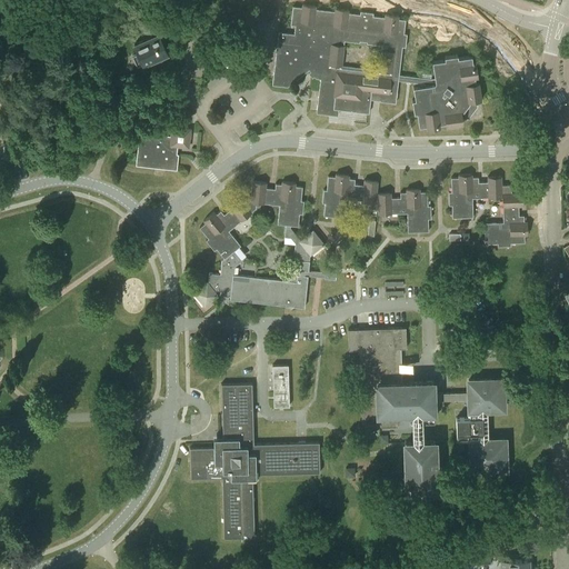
[(140,0),(133,3),(138,11),(156,3),(153,0),(140,0)]
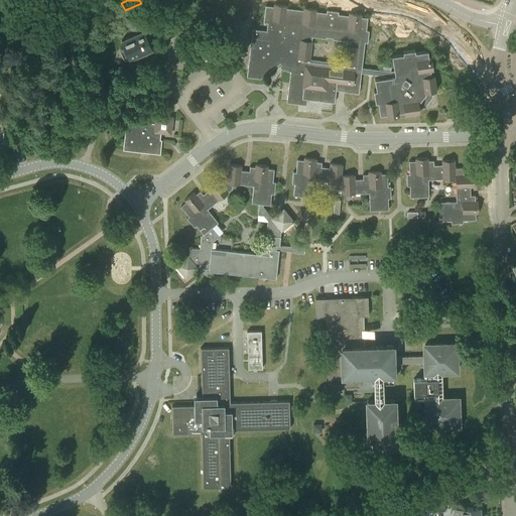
[(307,99),(335,102),(337,88),(345,89),(345,92),(359,93),(361,73),(381,76),(381,78),(375,79),(376,90),(374,91),(376,103),(378,102),(380,115),(387,114),(387,116),(399,114),(399,112),(404,111),(404,114),(420,111),(419,106),(423,105),(431,95),(430,91),(436,90),(434,74),(431,75),(430,69),(433,69),(431,56),(429,57),(428,50),(415,52),(415,49),(403,51),(403,53),(392,55),(394,71),(391,71),(362,68),(365,42),(368,42),(369,30),(367,30),(368,17),(361,17),(362,14),(350,12),(349,15),(339,14),(339,11),(327,10),(327,12),(315,11),(316,8),(304,7),(303,10),(286,8),(286,5),(274,4),(274,6),(266,5),(264,22),(268,23),(267,30),(253,29),(247,77),(261,79),(280,66),(283,71),(285,69),(286,71),(290,72),(287,102),(306,105),(307,99)]
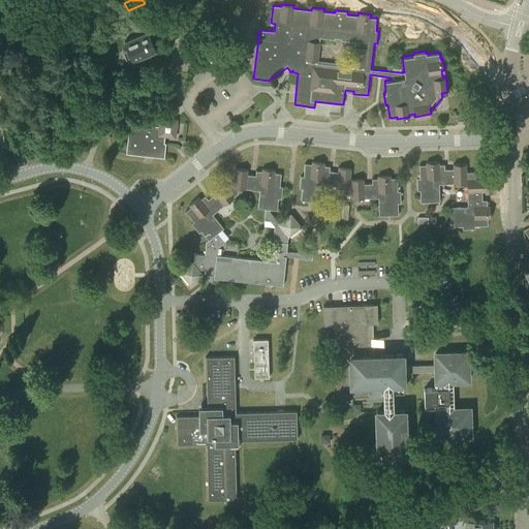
[(123,51),(128,61),(155,49),(143,20),(132,24),(137,35),(125,40),(128,49),(123,51)]
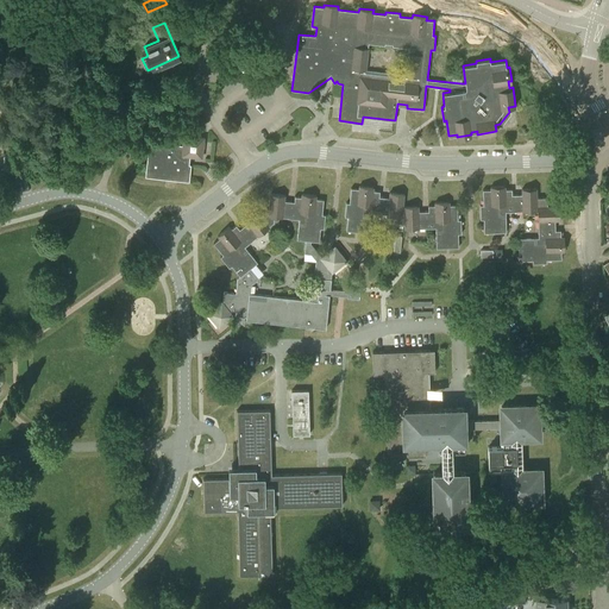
[(252,64),(256,70),(276,54),(271,49),(252,64)]
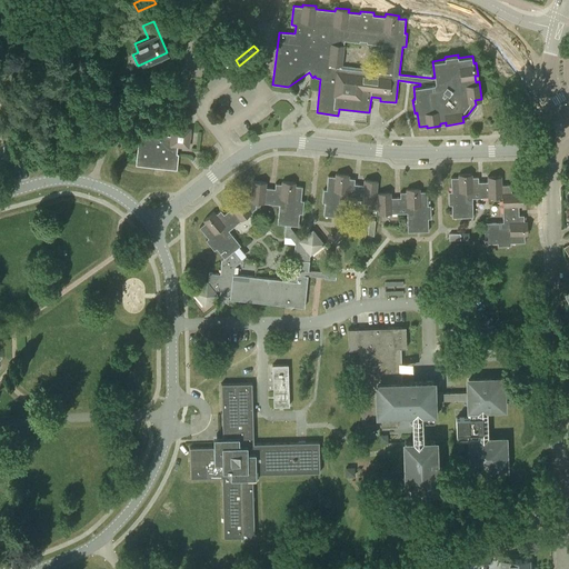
[(136,166),(177,170),(179,153),(176,153),(177,147),(189,148),(191,128),(171,127),(170,136),(139,132),(136,166)]
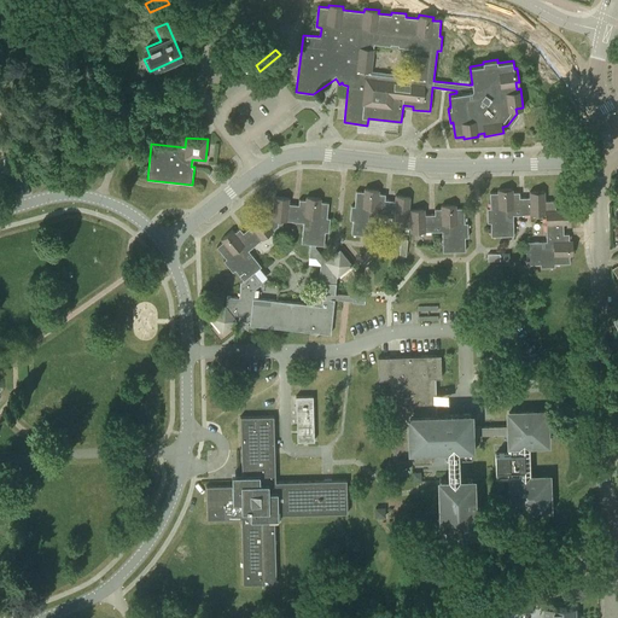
[(442,205),(442,209),(435,209),(435,214),(425,215),(425,209),(410,209),(410,210),(409,210),(410,197),(396,196),(395,200),(385,199),(385,194),(379,193),(379,190),(365,188),(365,192),(356,191),(355,205),(351,205),(350,220),(353,220),(351,234),(374,237),(377,216),(400,219),(400,227),(410,228),(410,232),(442,231),(443,252),(466,251),(465,238),(468,237),(468,222),(465,223),(465,208),(456,208),(456,205),(442,205)]
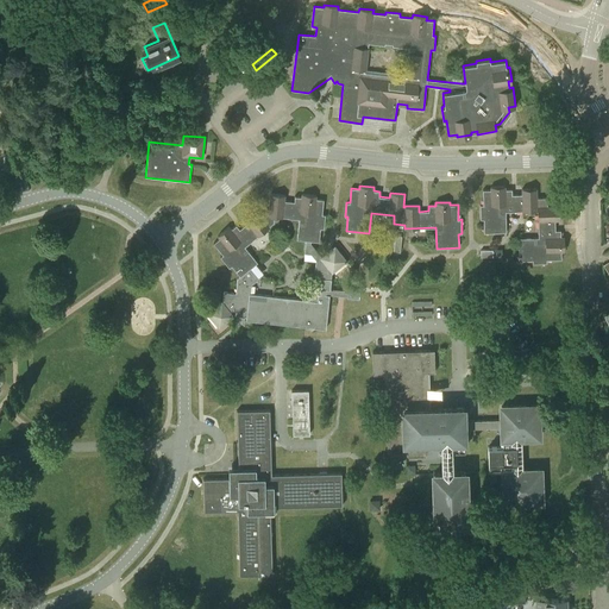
[(483,190),(483,205),(481,205),(481,219),(484,219),(484,232),(507,232),(506,212),(538,211),(539,238),(519,238),(519,261),(533,259),(533,263),(547,263),(547,259),(562,259),(562,251),(565,251),(564,237),(562,237),(560,230),(556,230),(556,227),(556,220),(560,220),(560,206),(547,206),(547,198),(537,198),(537,188),(522,189),(522,194),(512,194),(512,189),(506,189),(506,186),(491,187),(491,189),(483,190)]
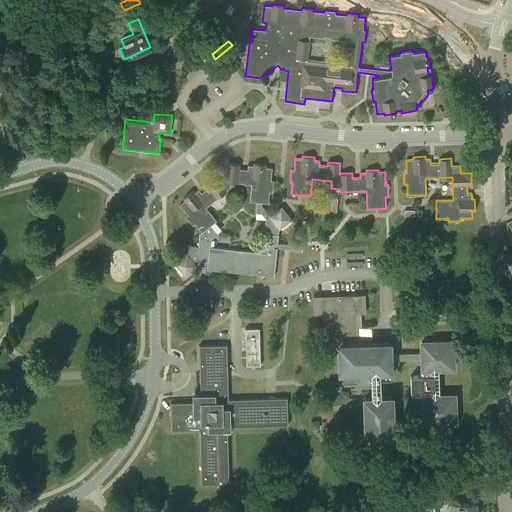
[(262,203),(268,203),(270,192),(272,192),(274,180),(271,180),(272,168),(266,167),(266,164),(254,163),(254,166),(248,165),(247,169),(239,168),(239,164),(228,163),(226,178),(223,178),(219,181),(215,176),(205,184),(208,187),(201,192),(199,189),(194,193),(192,190),(183,198),(185,200),(180,204),(187,214),(185,216),(193,225),(195,223),(202,232),(199,234),(198,246),(188,245),(187,253),(175,263),(184,274),(195,265),(207,266),(207,269),(260,275),(262,277),(264,275),(274,276),(277,248),(275,248),(276,243),(278,243),(279,228),(290,219),(281,208),(271,217),(262,205),(262,203)]
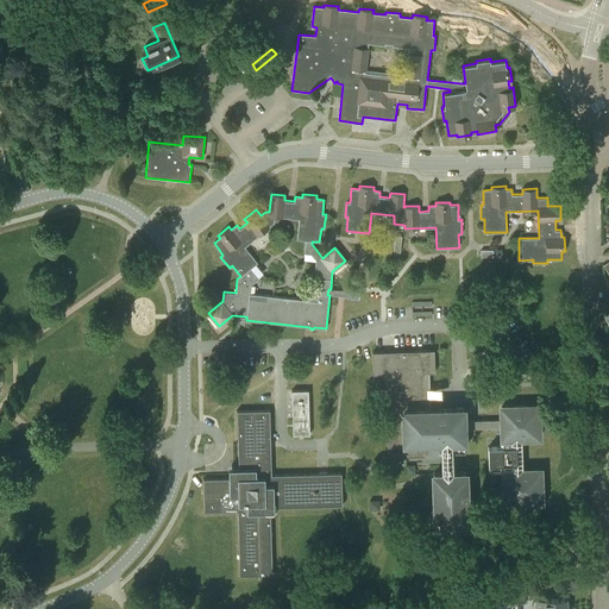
[(432,315),(432,300),(412,300),(410,315),(432,315)]
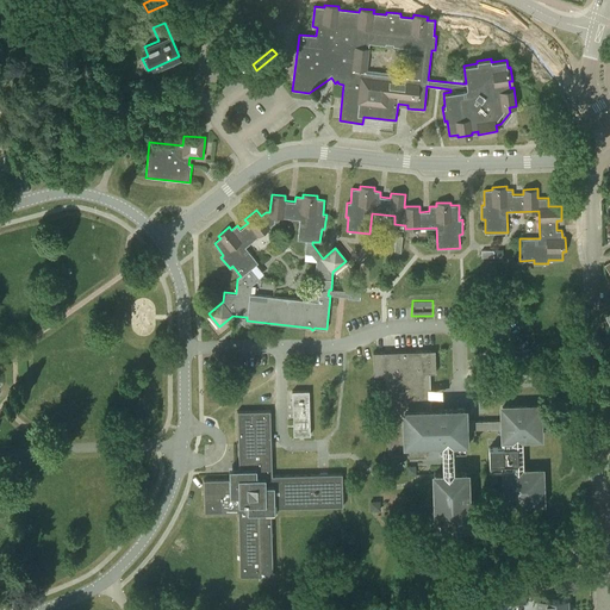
[(504,472),(505,504),(542,503),(541,485),(545,485),(545,475),(543,475),(541,475),(541,471),(523,471),(522,439),(540,439),(540,434),(542,434),(543,434),(542,424),(540,424),(539,406),(502,408),(503,421),(465,422),(464,409),(431,410),(430,397),(434,397),(434,390),(430,390),(429,373),(436,373),(435,350),(373,353),(374,375),(385,374),(388,458),(427,456),(425,442),(442,442),(442,474),(434,474),(436,526),(467,526),(466,473),(453,473),(452,441),(465,441),(465,429),(503,428),(503,440),(489,440),(489,462),(499,462),(500,472),(504,472)]
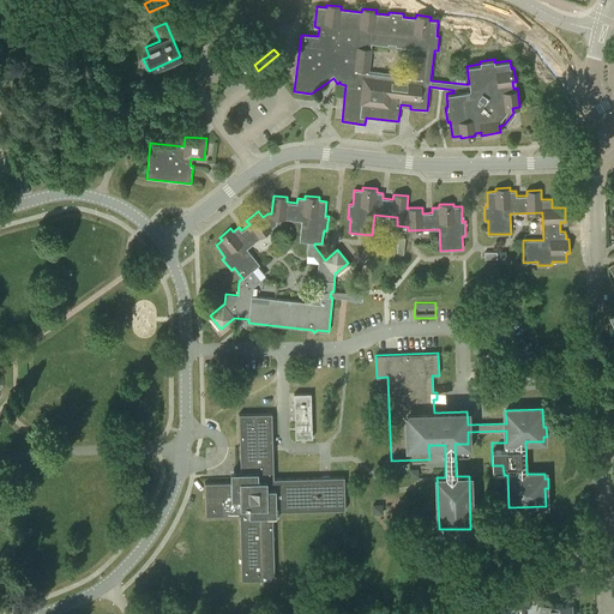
[(294,393),(294,407),(312,407),(311,393),(294,393)]
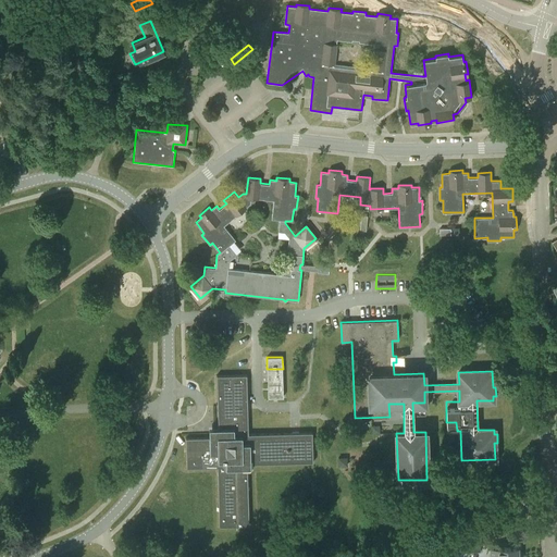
[(217,375),(219,431),(212,437),(186,438),(186,468),(218,467),(219,527),(249,525),(247,468),(250,468),(250,465),(313,462),(312,433),(248,434),(247,375),(217,375)]
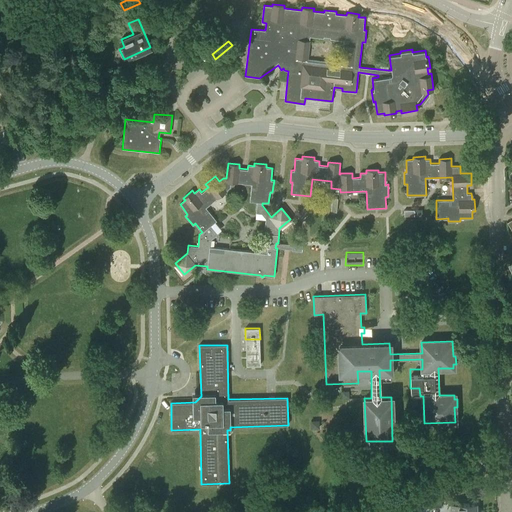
[(246,353),(246,366),(260,365),(260,352),(246,353)]
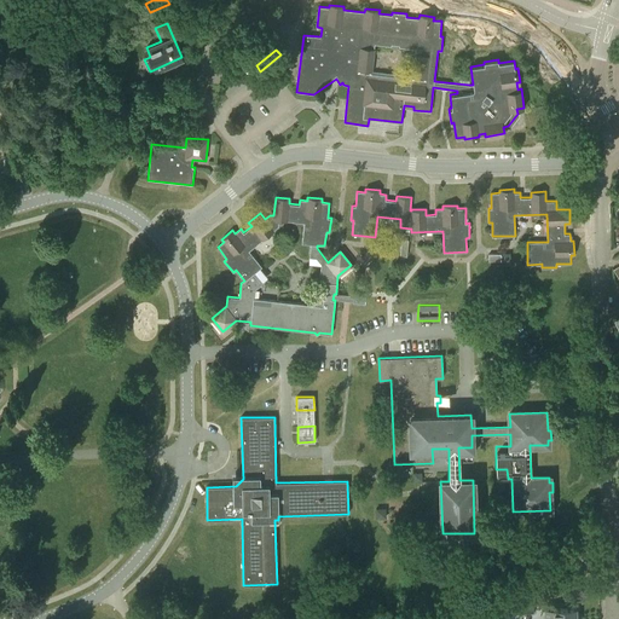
[(547,618),(553,618),(573,618),(574,608),(553,609),(545,609),(547,618)]
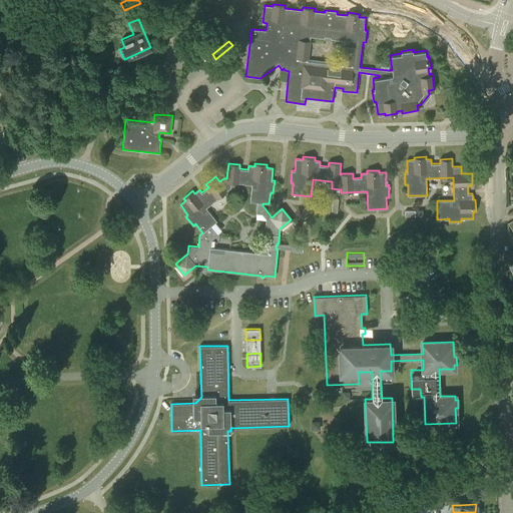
All buildings are outlined.
